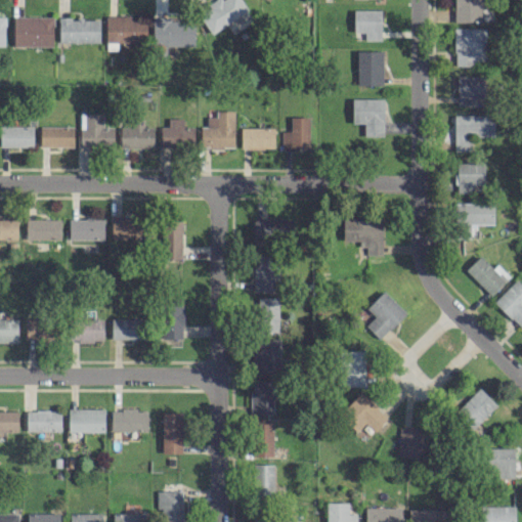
[(224,0),(223,1),(222,0),(220,0),(199,13),(213,36),(228,26),(233,35),(255,23),(241,0),(224,0)]
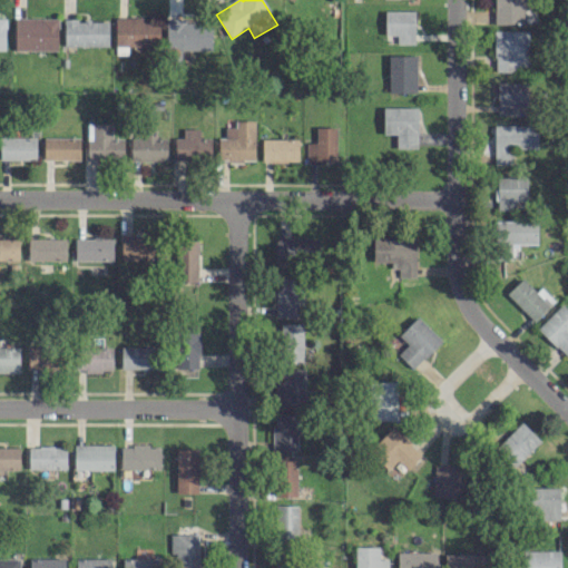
[(496,0),(497,26),(527,26),(526,0),(496,0)]
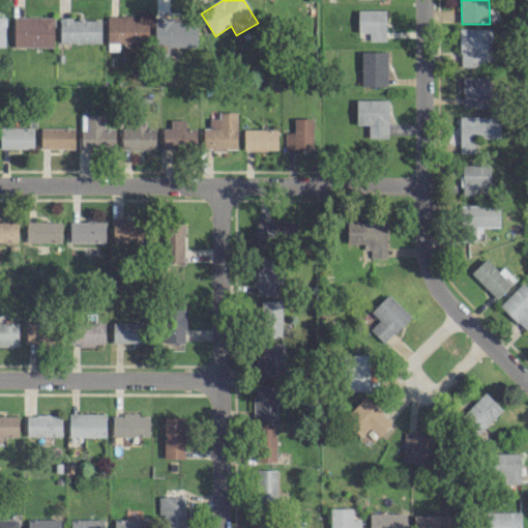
[(359,12),(359,34),(371,33),(371,42),(387,41),(386,11),(359,12)]
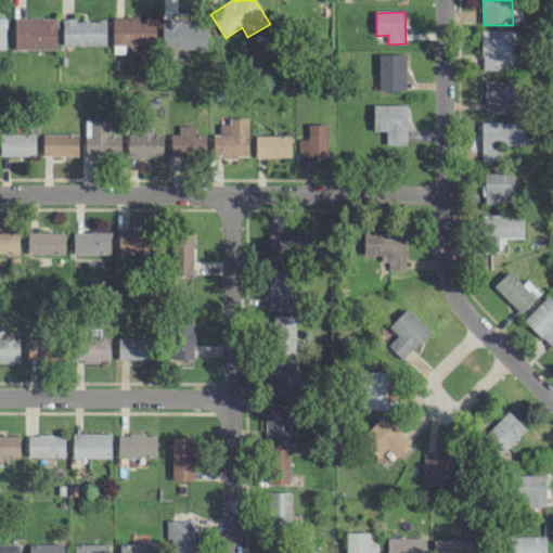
[(58,20),(16,20),(15,50),(58,50),(58,20)]
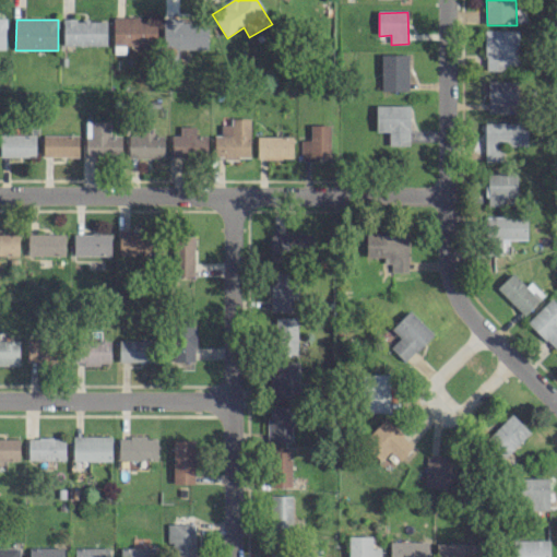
[(115,55),(126,55),(126,47),(158,47),(157,20),(115,20),(115,55)]
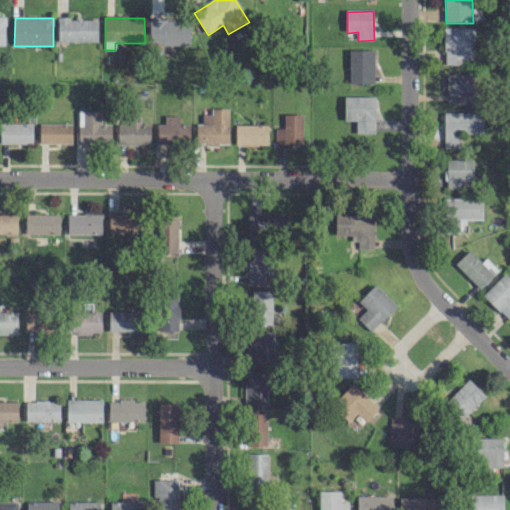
[(150,19),(151,56),(164,56),(164,47),(192,46),(191,18),(150,19)]
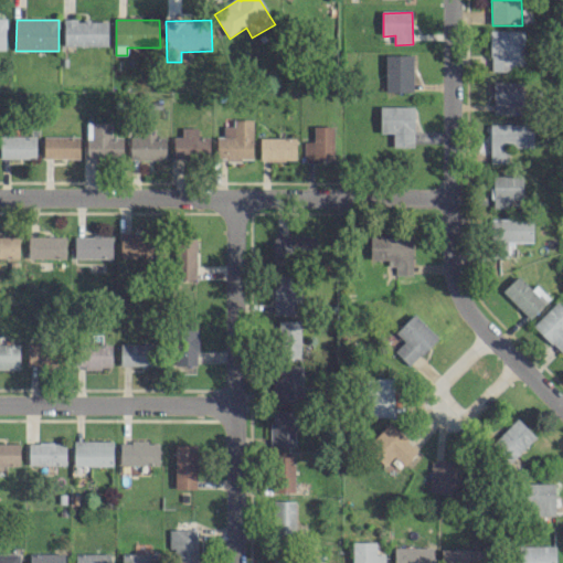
[(66,48),(109,46),(108,21),(65,22),(66,48)]
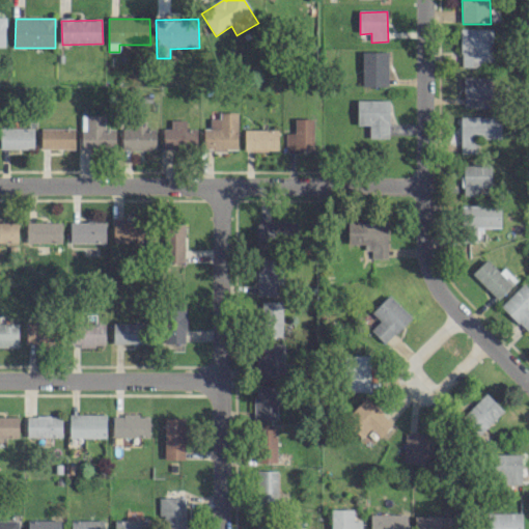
[(493,30),(462,30),(463,67),(482,67),(482,64),(493,64),(493,30)]
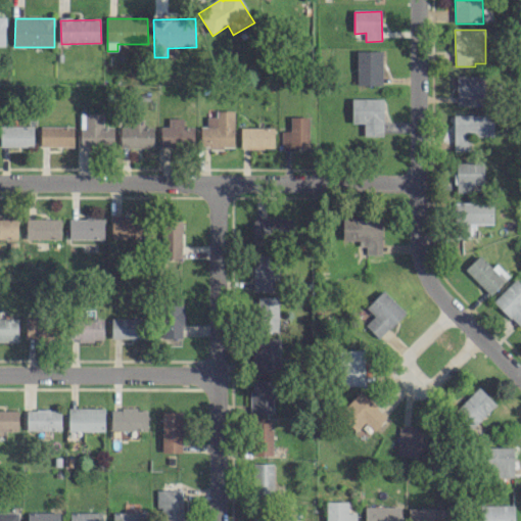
[(358,87),(384,86),(383,52),(358,52),(358,87)]
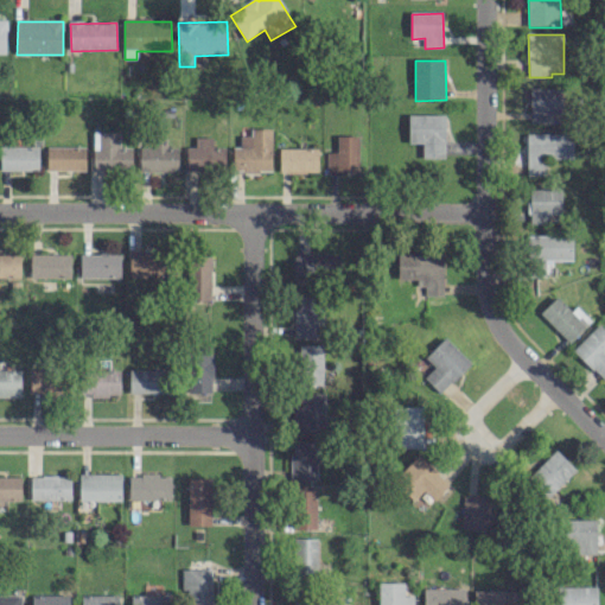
[(532,125),(564,123),(562,88),(530,89),(532,125)]
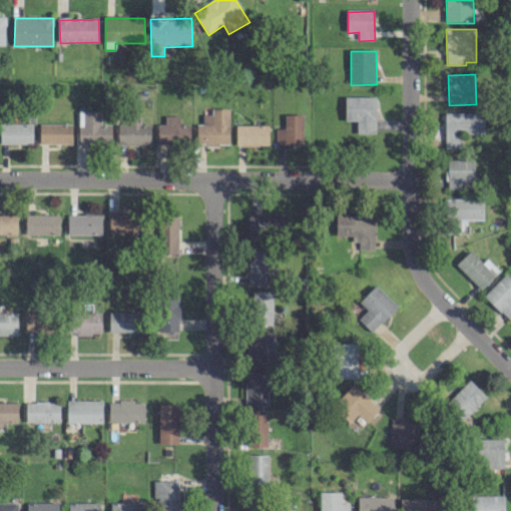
[(347,98),(346,122),(358,122),(358,134),(377,134),(377,98),(347,98)]
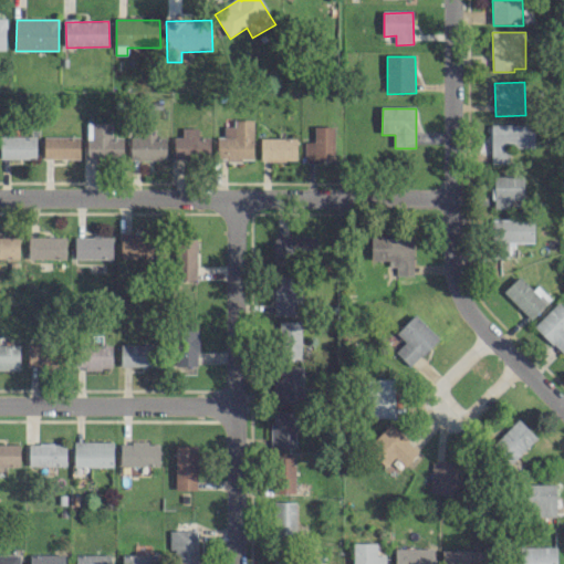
[(254,121),(235,122),(236,127),(225,127),(226,138),(219,138),(219,162),(254,162),(254,121)]
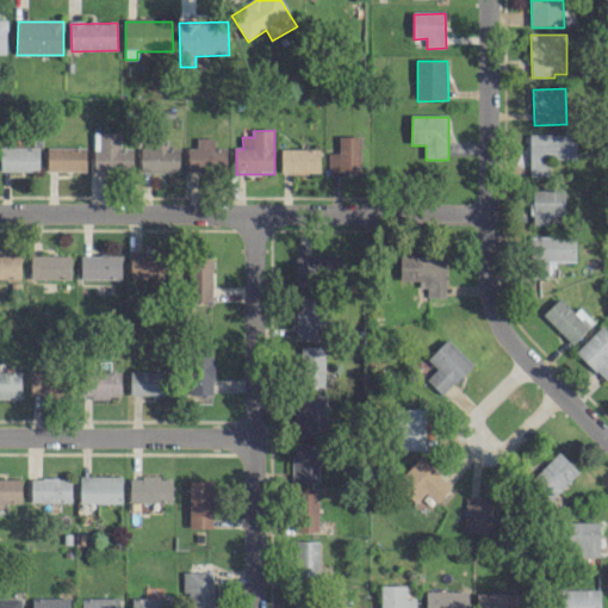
[(122,134),(95,134),(95,172),(134,172),(134,149),(122,149),(122,134)]
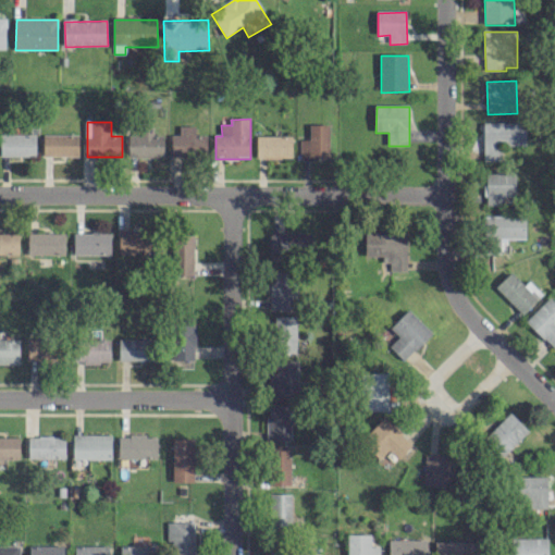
[(527,146),(526,123),(484,124),(484,162),(502,162),(502,146),(527,146)]
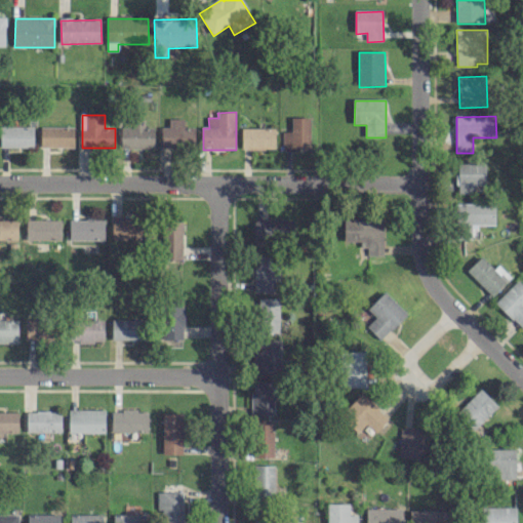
[(284,132),(283,149),(311,150),(311,119),(292,118),(292,132),(284,132)]
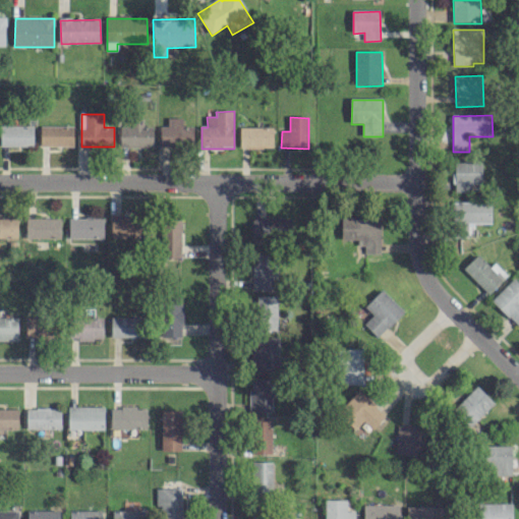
[(194,128),(183,128),(183,118),(168,119),(168,127),(161,127),(162,148),(194,147),(194,128)]
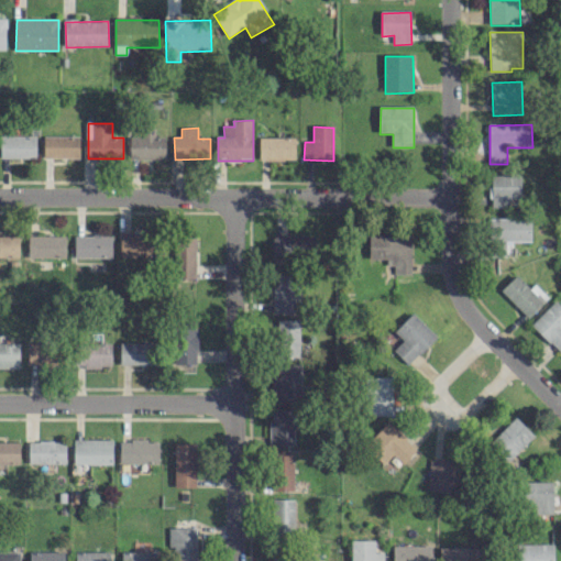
[(166,161),(167,139),(155,139),(155,132),(144,131),(144,139),(131,139),(130,160),(166,161)]
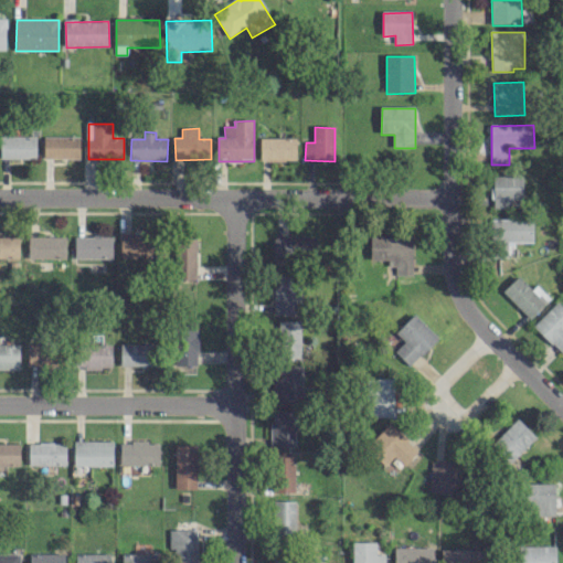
[(1,159),(38,160),(38,138),(2,138),(1,159)]
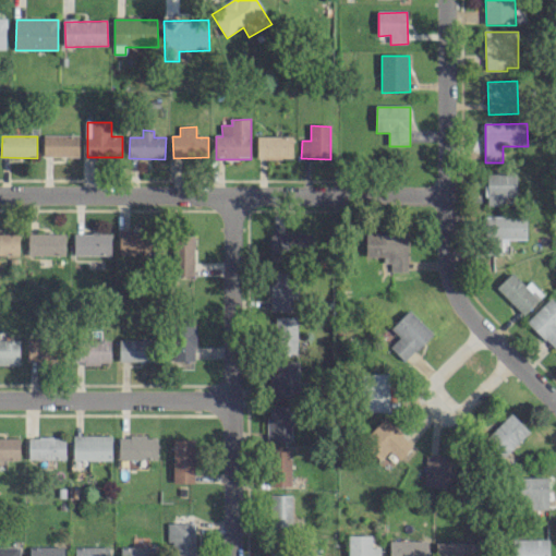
[(80,157),(80,136),(45,136),(45,157),(80,157)]
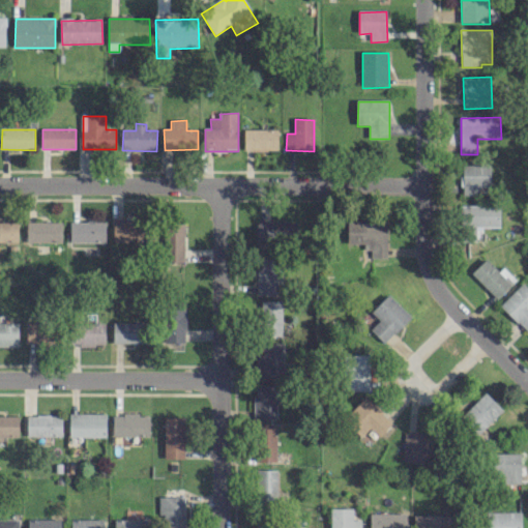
[(279,151),(279,130),(244,132),(245,152),(279,151)]
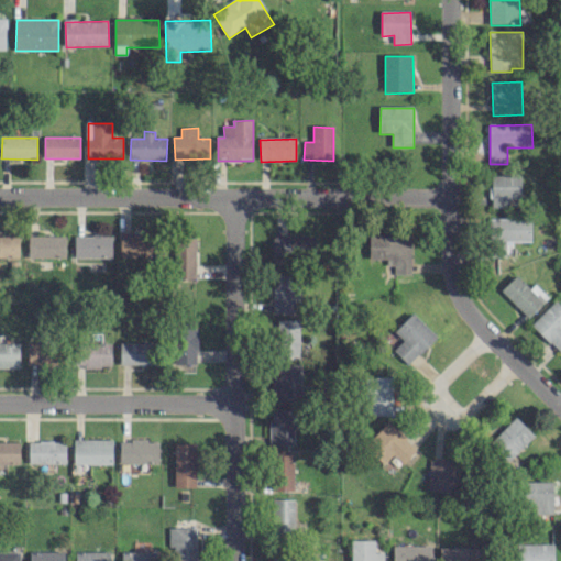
[(510,209),(510,200),(523,199),(521,176),(492,177),(492,209),(510,209)]
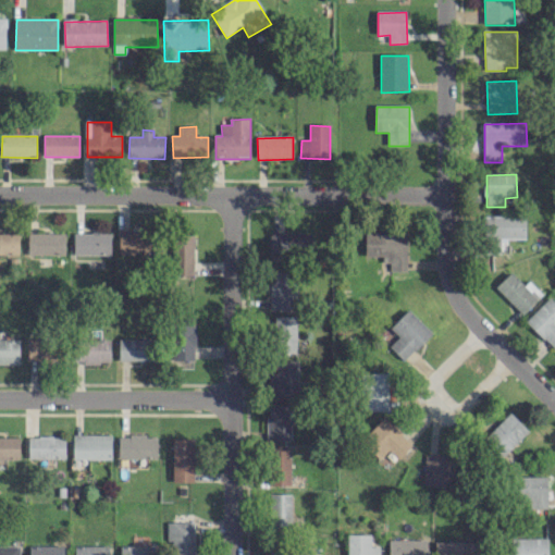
[(526,239),(527,218),(484,217),(484,255),(508,255),(508,239),(526,239)]
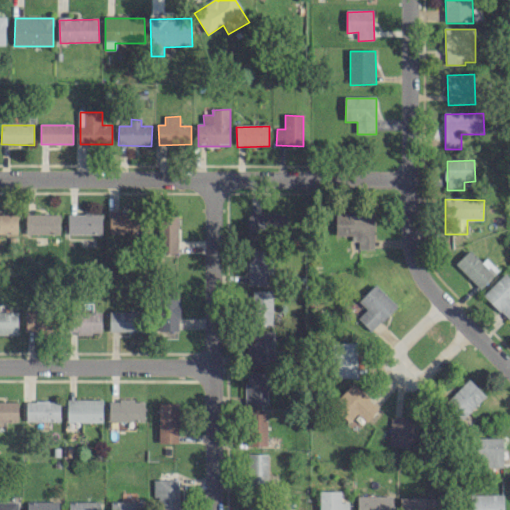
[(143,234),(142,216),(131,217),(131,211),(109,212),(110,236),(143,234)]
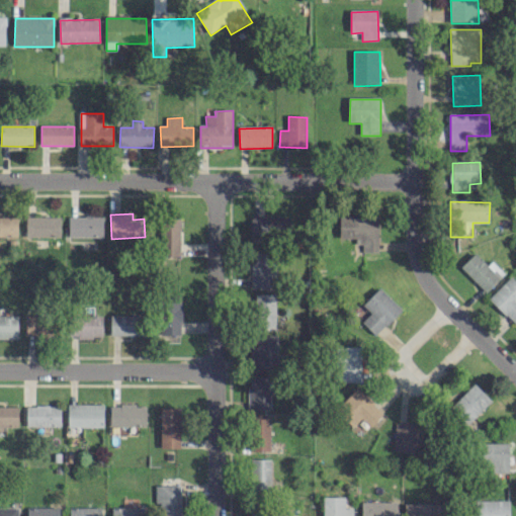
[(251,238),(291,237),(290,217),(251,218),(251,238)]
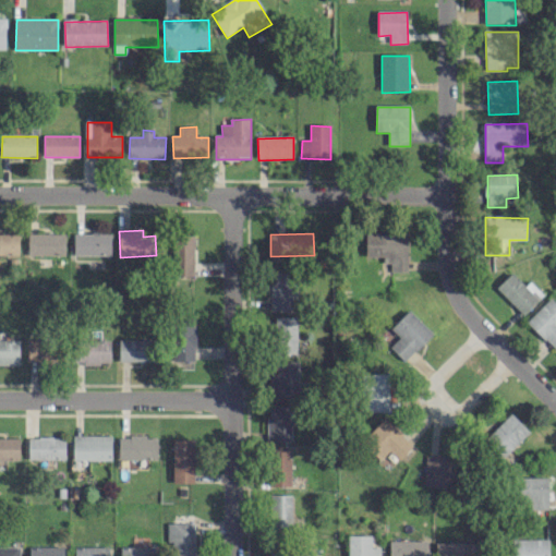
[(0,256),(21,256),(20,234),(0,234),(0,256)]
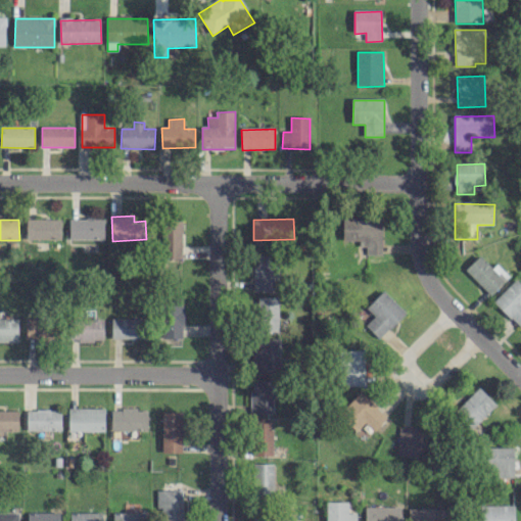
[(61,241),(62,220),(28,220),(27,241),(61,241)]
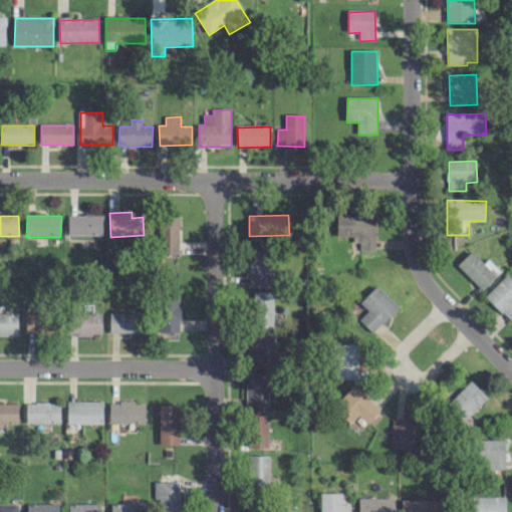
[(102,238),(103,217),(72,216),(71,237),(102,238)]
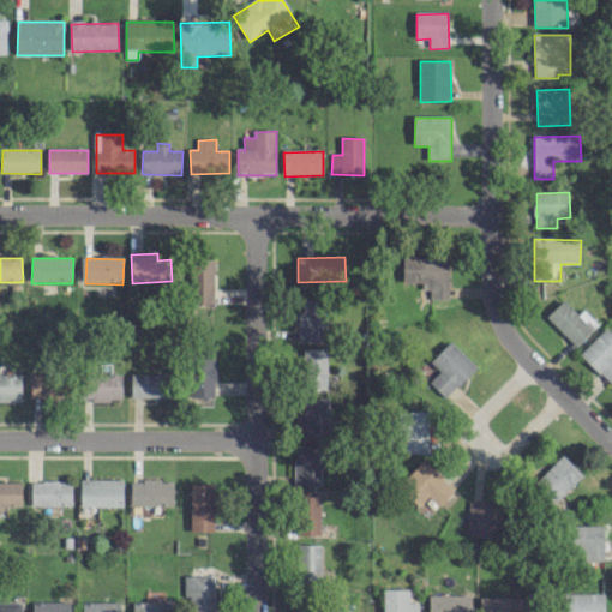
[(450,293),(451,259),(405,258),(403,283),(424,285),(424,292),(450,293)]
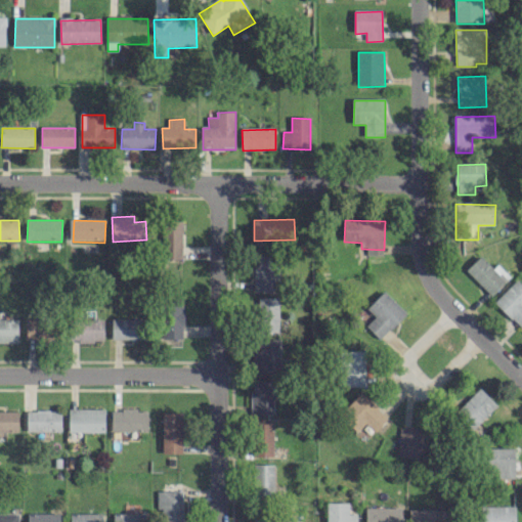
[(184,222),(164,222),(163,260),(182,261),(184,222)]
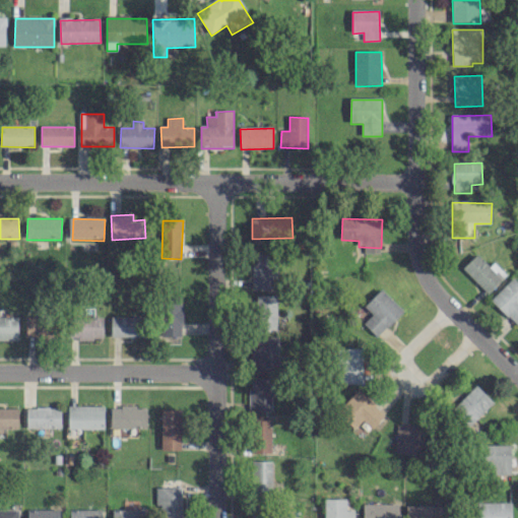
[(274,288),(273,255),(253,255),(254,289),(274,288)]
